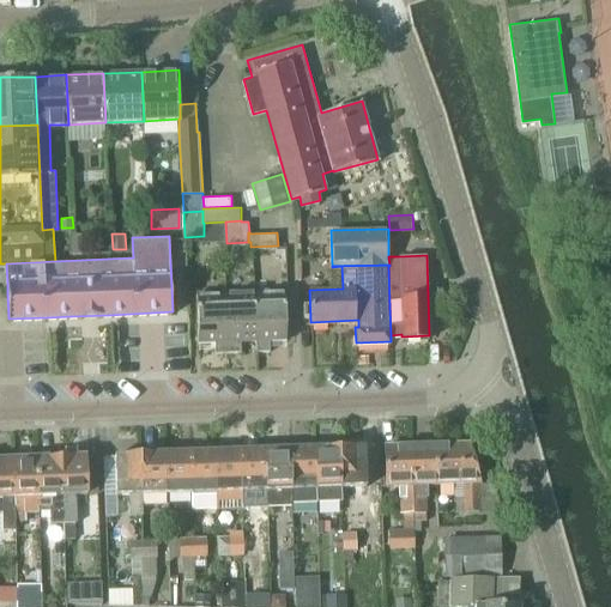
[(254,291),(256,338),(256,348),(270,348),(270,338),(286,338),(284,290),(254,291)]
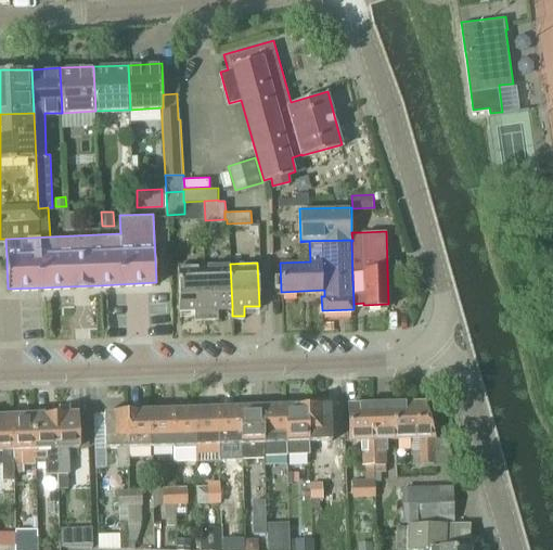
[(218,307),(232,306),(230,264),(205,265),(207,317),(218,317),(218,307)]
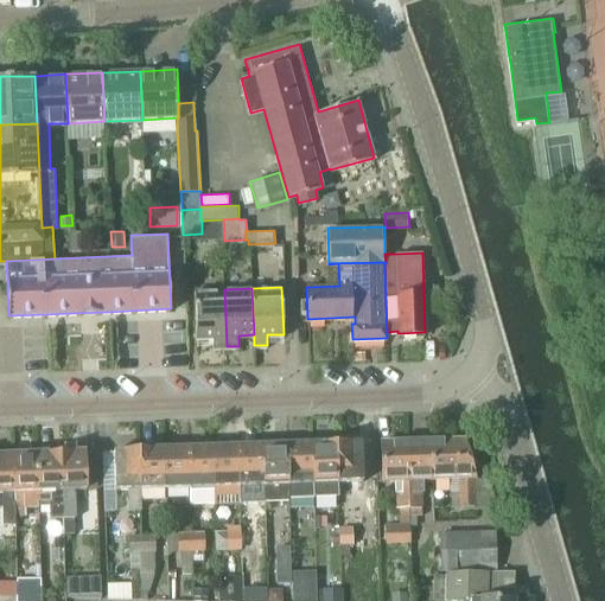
[(214,346),(227,346),(224,289),(196,291),(197,338),(214,337),(214,346)]
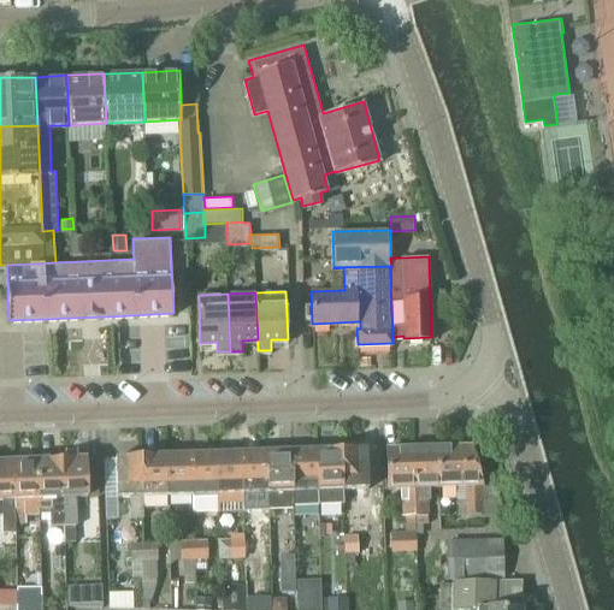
[(472,443),(440,444),(441,486),(466,485),(467,511),(484,510),(483,485),(484,485),(472,443)]
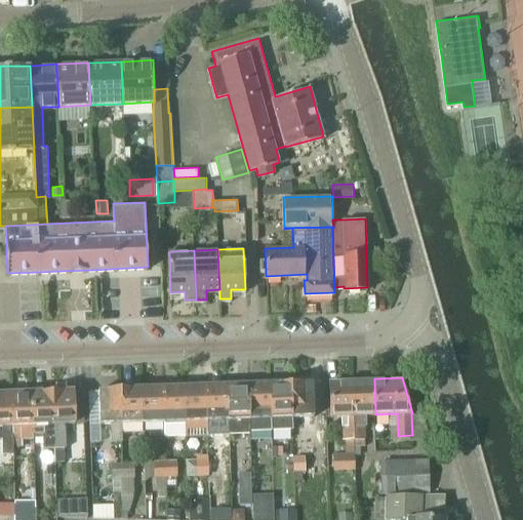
[(374,378),(353,380),(355,436),(365,436),(365,426),(368,425),(368,414),(375,414),(374,378)]
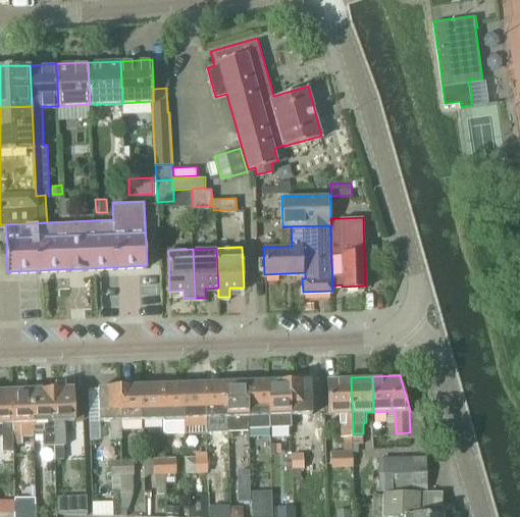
[(311,377),(290,378),(291,412),(312,411),(311,377)]
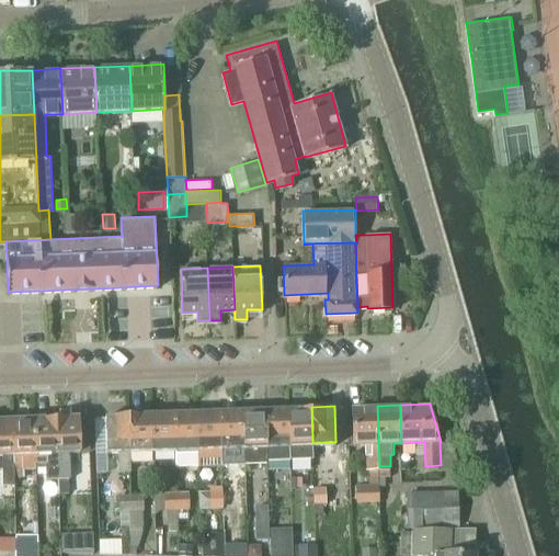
[(377,406),(353,407),(354,443),(366,443),(367,467),(371,467),(379,466),(377,406)]
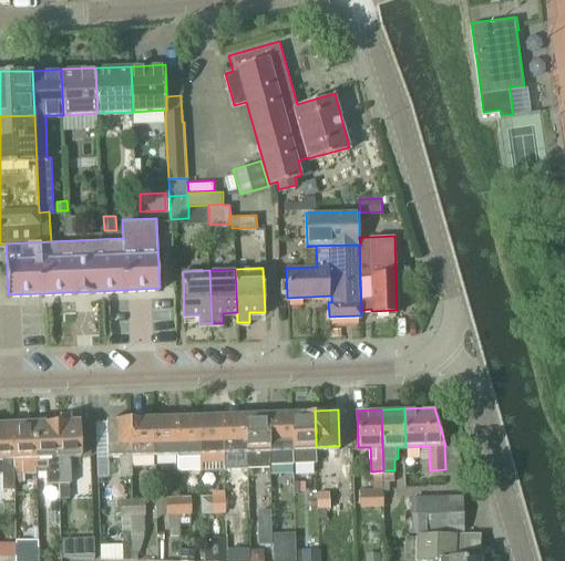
[(315,411),(291,412),(293,447),(294,447),(294,463),(317,461),(316,447),(315,411)]
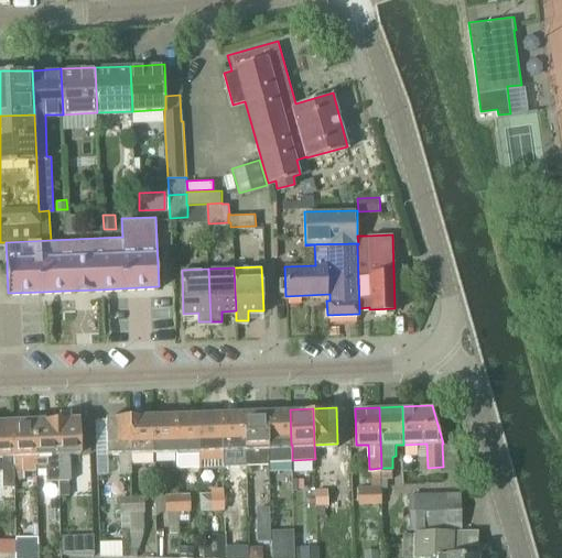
[(290,409),(268,411),(269,461),(292,460),(292,445),(291,445),(290,409)]
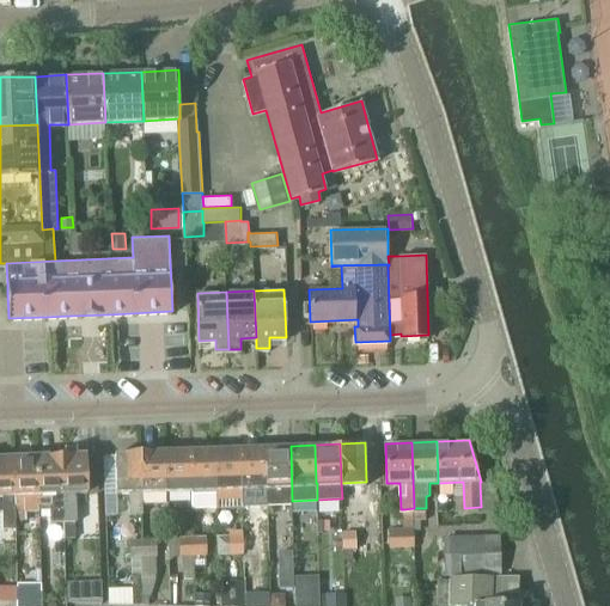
[(291,446),(264,447),(267,485),(267,503),(293,502),(292,501),(291,446)]
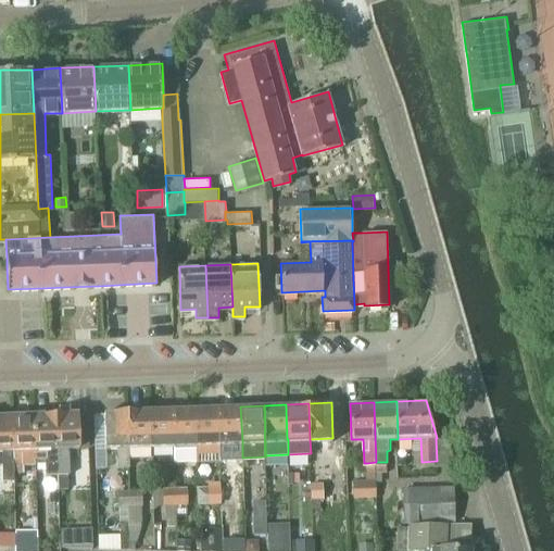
[(218,407),(196,408),(198,460),(221,460),(221,442),(218,407)]
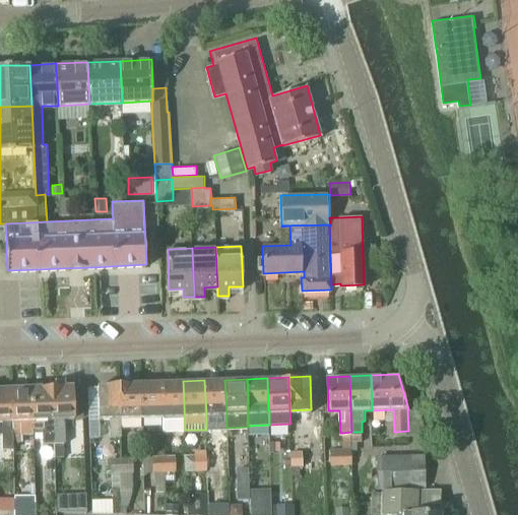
[(224,380),(204,380),(206,413),(227,412),(224,380)]
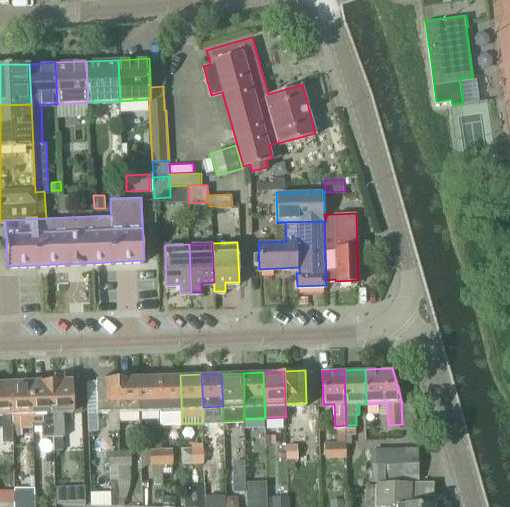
[(180,375),(159,376),(161,408),(162,424),(182,423),(180,375)]
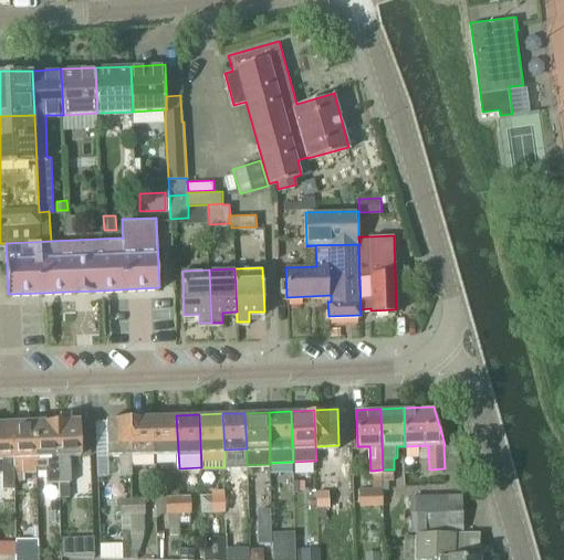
[(176,415),(155,416),(156,452),(178,451),(176,415)]
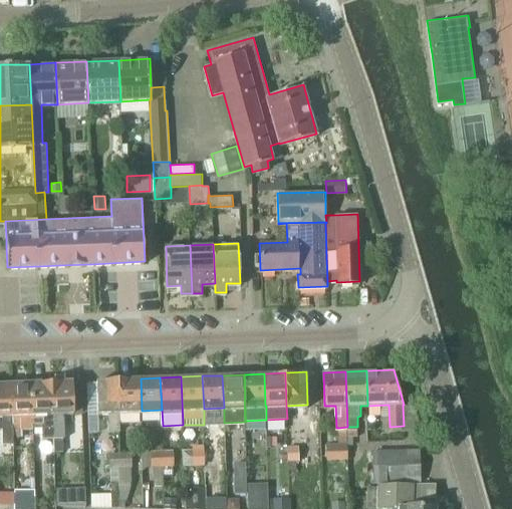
[(141,378),(118,379),(119,412),(142,411),(141,378)]
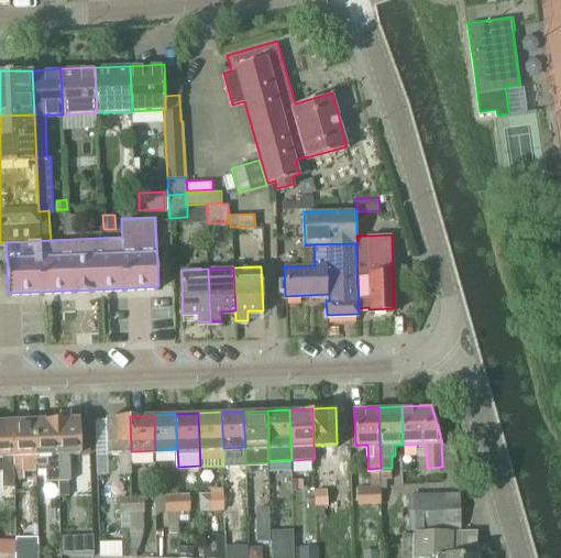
[(130,416),(106,416),(107,452),(117,452),(118,472),(132,471),(131,451),(130,416)]
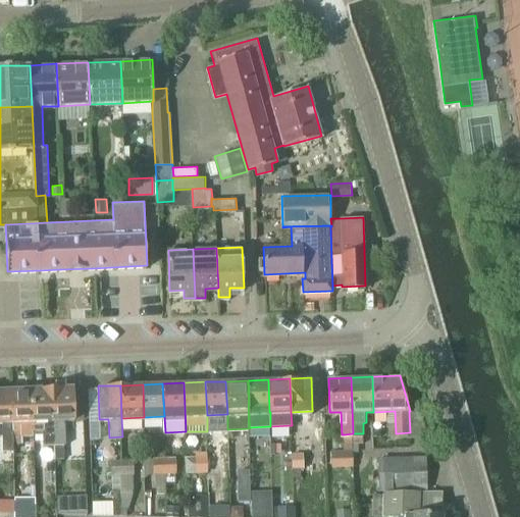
[(73,386),(53,388),(55,443),(65,443),(64,419),(74,419),(73,386)]
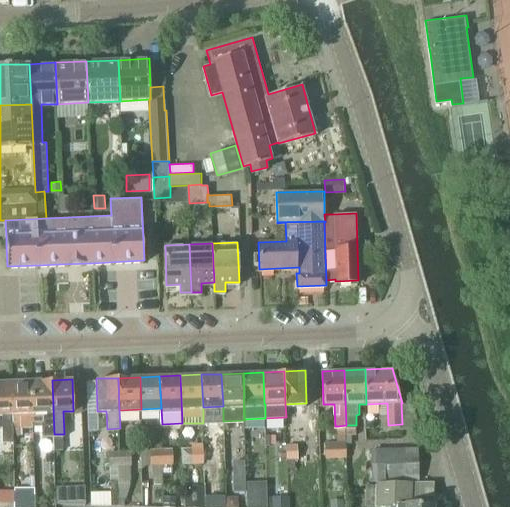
[(81,379),(72,379),(73,411),(82,410),(81,379)]
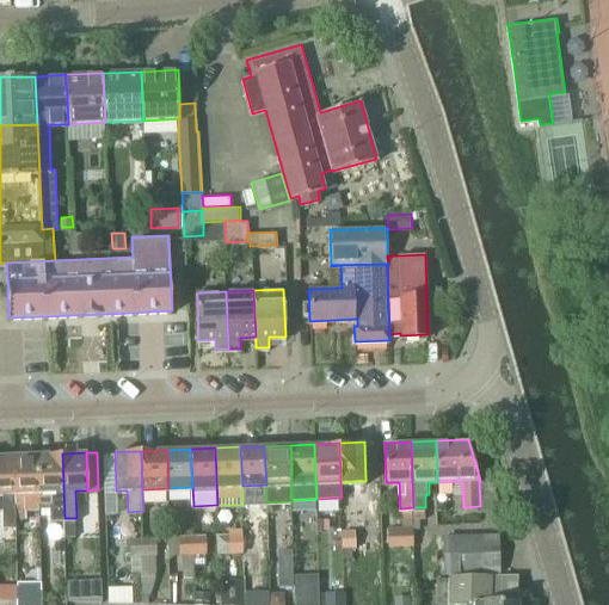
[(37,454),(14,455),(17,518),(18,518),(28,518),(28,510),(40,510),(37,454)]
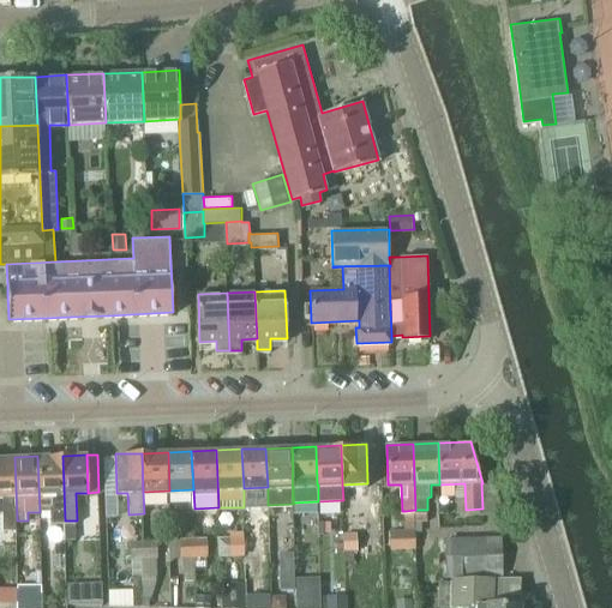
[(63,456),(37,456),(40,512),(51,511),(52,521),(65,521),(63,456)]
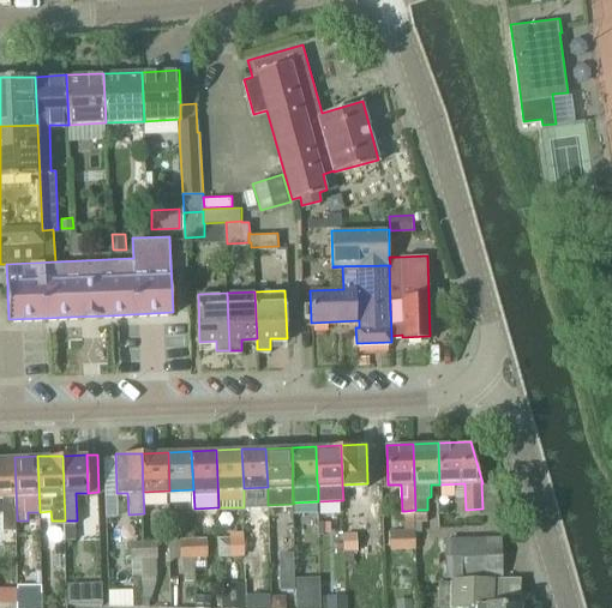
[(15,457),(0,457),(0,495),(5,495),(6,528),(18,528),(18,521),(17,521),(15,457)]
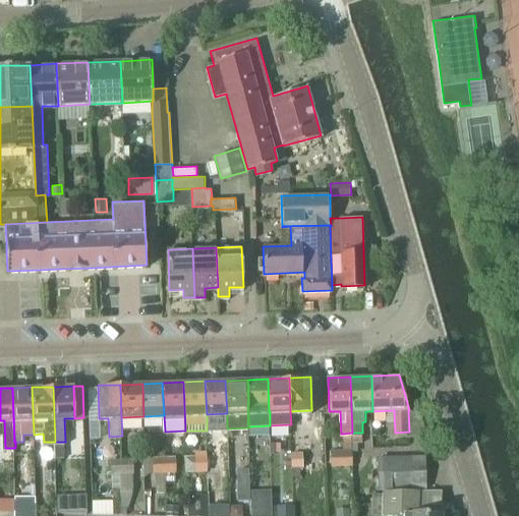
[(58,456),(67,455),(66,442),(57,442),(58,456)]
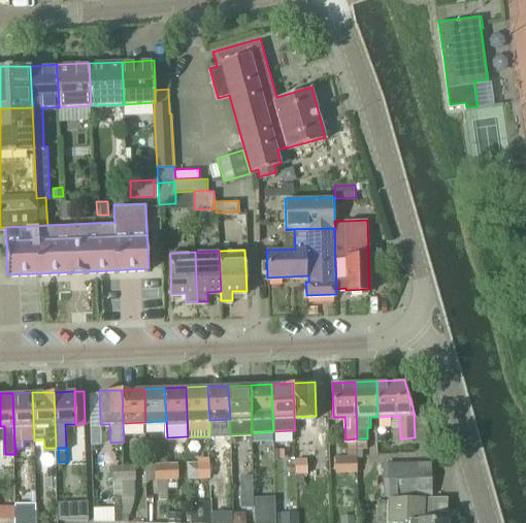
[(349,453),(336,453),(337,469),(359,468),(358,455),(358,453),(349,453)]
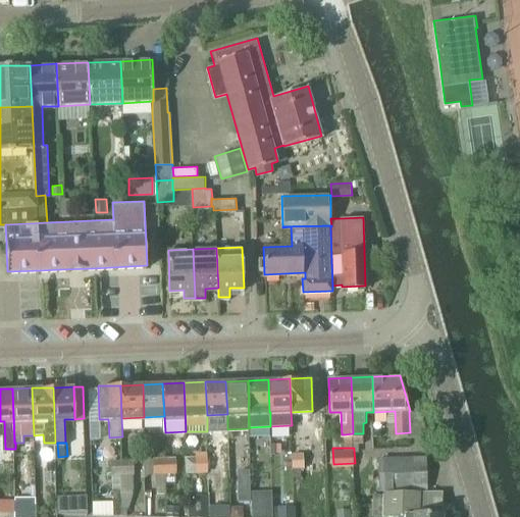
[(304,452),(293,453),(293,466),(305,466),(304,452)]
